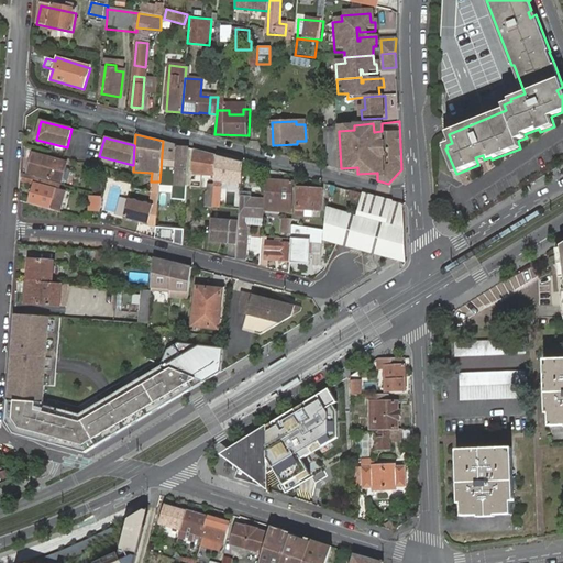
[(163,141),(161,169),(165,169),(164,174),(176,175),(176,184),(187,185),(189,158),(190,148),(178,147),(178,145),(163,141)]
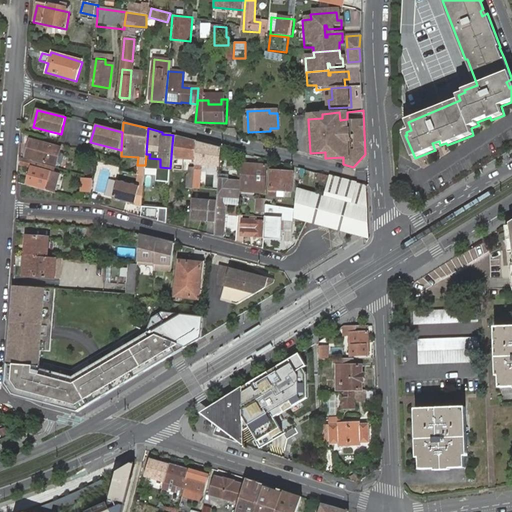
[(197,141),(176,136),(174,161),(178,162),(178,158),(192,159),(192,163),(189,163),(188,176),(194,177),(197,141)]
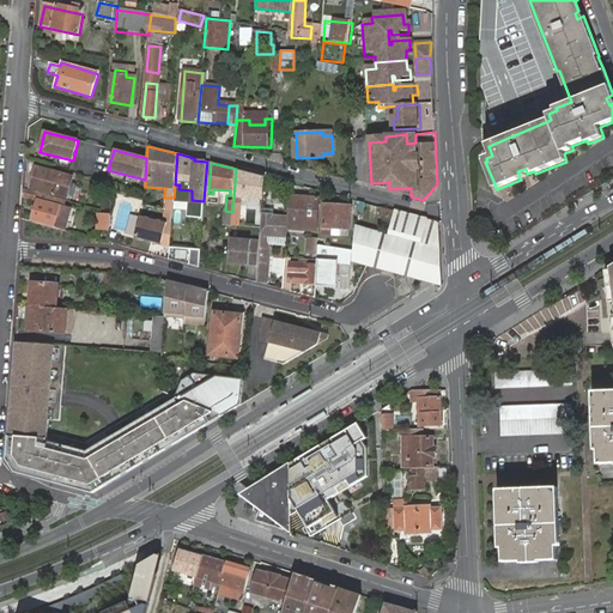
[(37,168),(31,188),(58,195),(62,174),(37,168)]
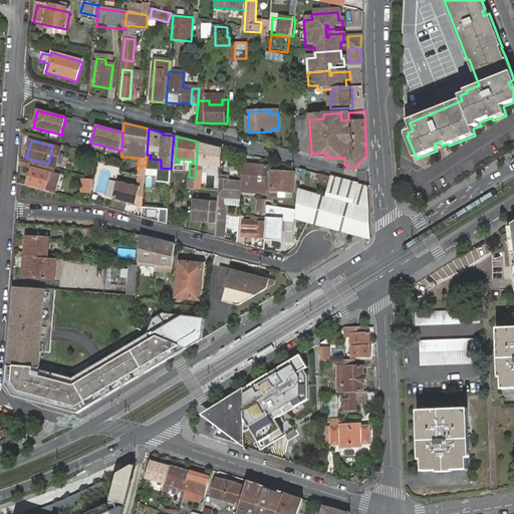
[(195,178),(194,190),(199,190),(201,167),(221,168),(223,149),(198,142),(195,178)]
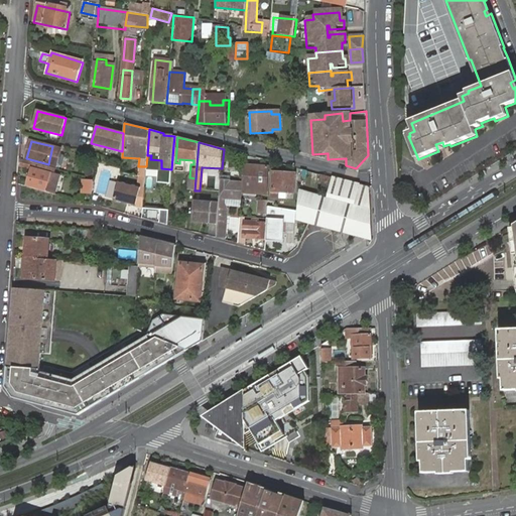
[(444,148),(443,146),(442,142),(435,144),(438,151),(444,148)]
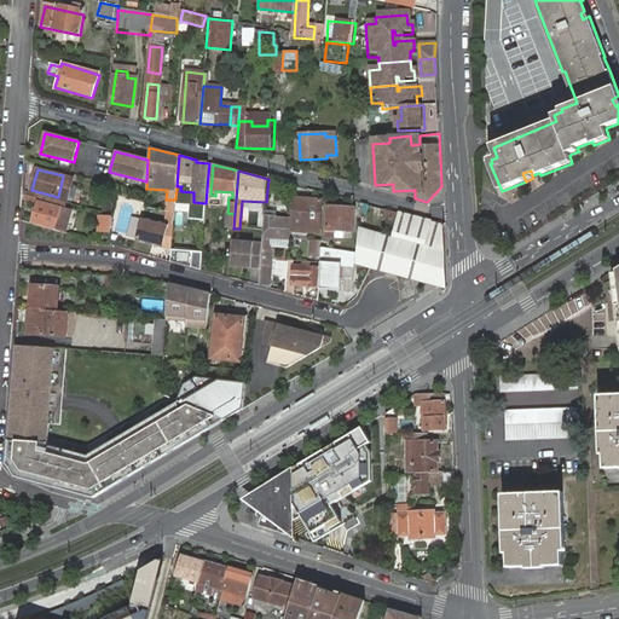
[(47,198),(25,192),(24,200),(38,203),(33,223),(64,232),(70,210),(46,204),(47,198)]
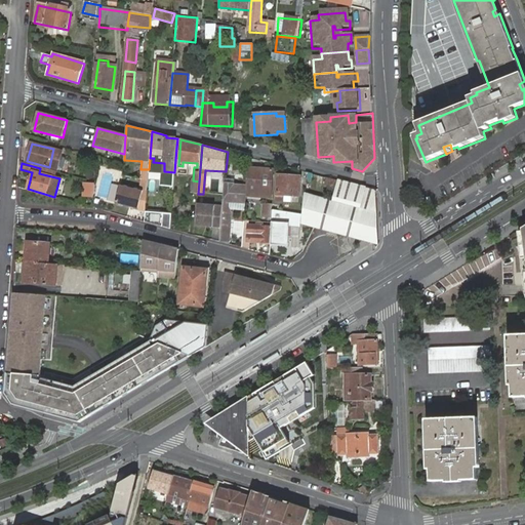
[(250,169),(248,197),(272,198),(273,170),(250,169)]
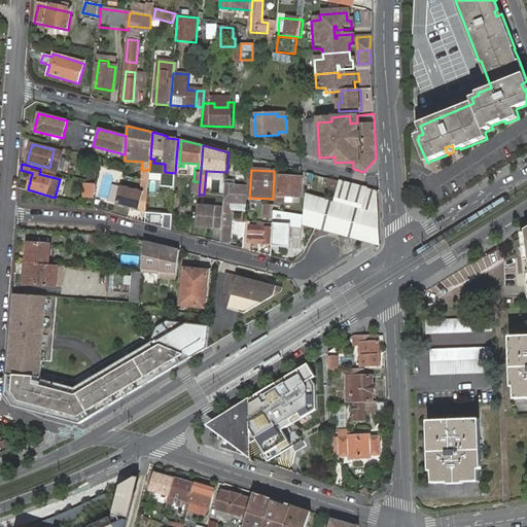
[(377,190),(310,174),(308,195),(378,212),(377,190)]
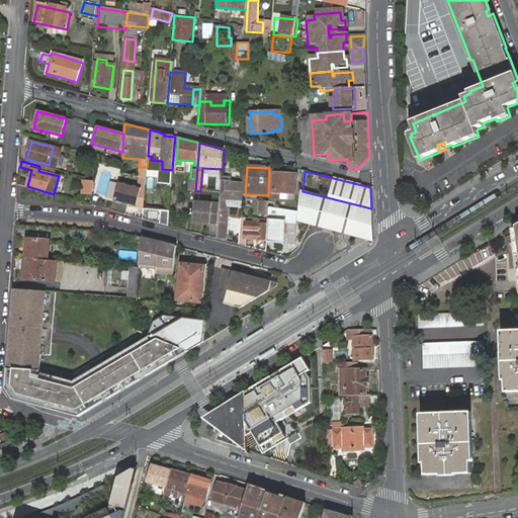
[(275,174),(274,193),(295,194),(295,175),(275,174)]
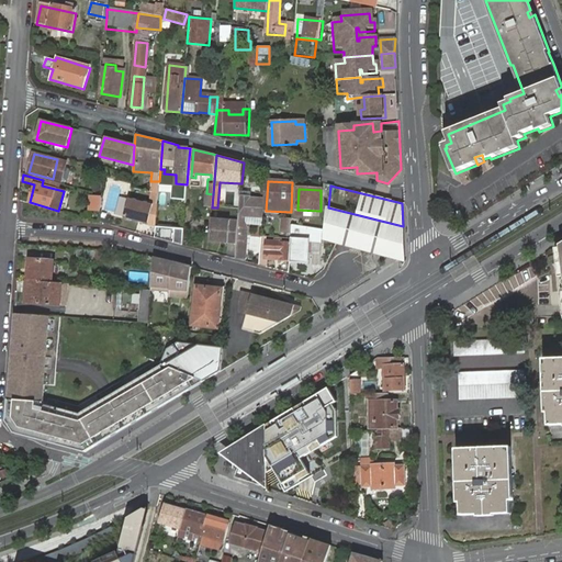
[(90,211),(101,212),(101,199),(90,198),(90,211)]
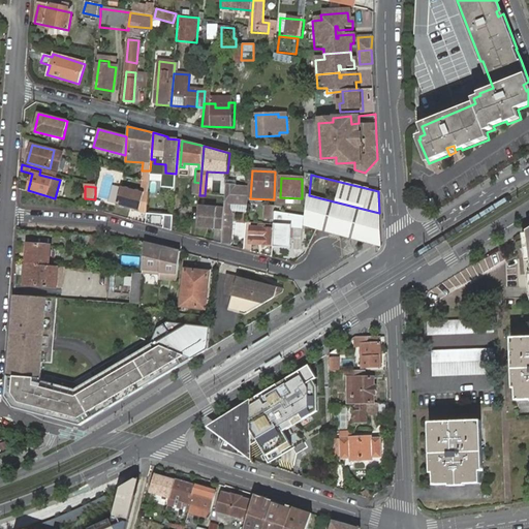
[(222,228),(221,244),(230,246),(232,226),(234,208),(231,208),(231,204),(247,206),(249,188),(236,187),(236,186),(226,186),(224,208),(223,219),(222,226),(222,227),(222,228)]
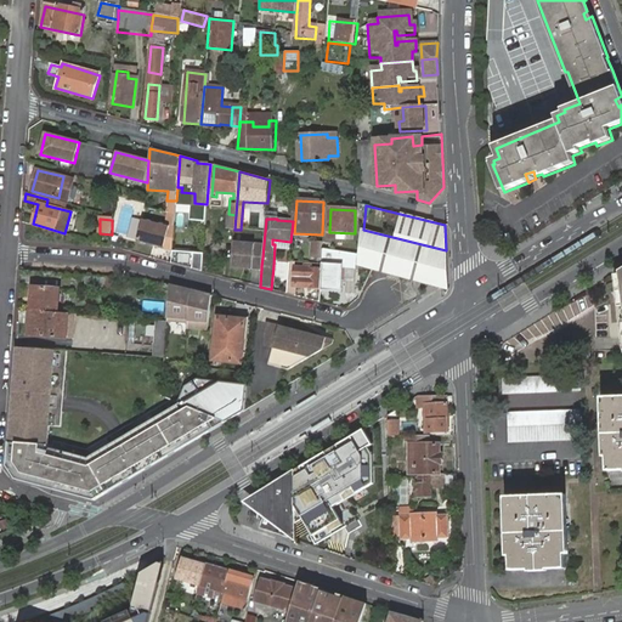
[(170,247),(173,224),(139,221),(136,244),(170,247)]
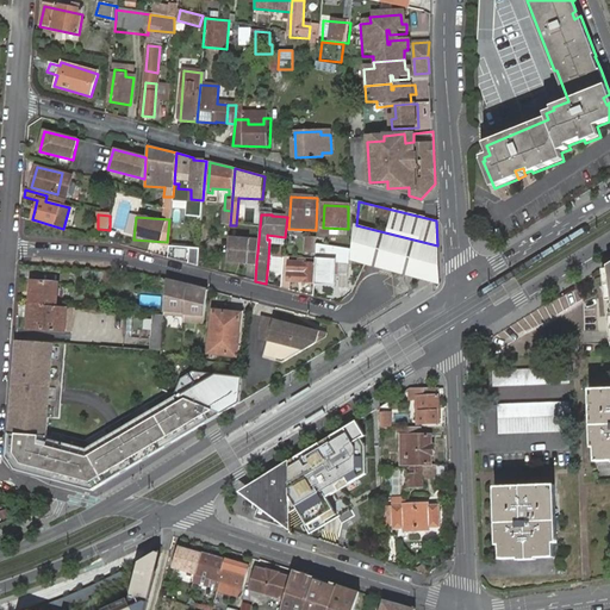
[(437,246),(356,225),(352,261),(439,284),(437,246)]
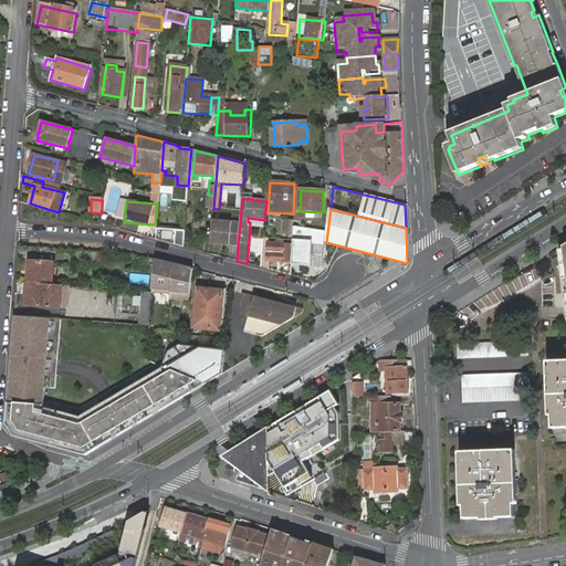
[(212,220),(210,242),(221,243),(222,240),(238,242),(239,234),(240,222),(212,220)]
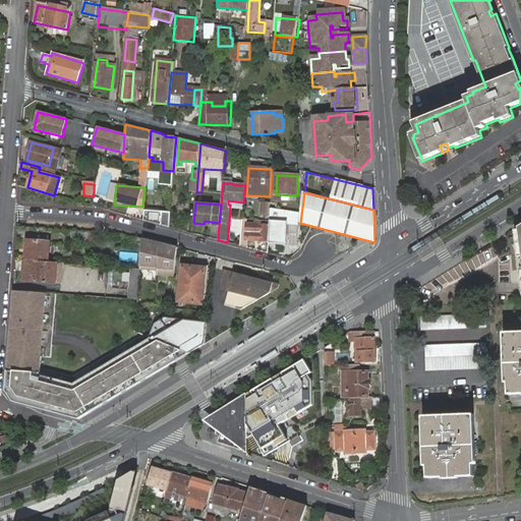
[(142,220),(168,224),(169,214),(145,210),(142,220)]
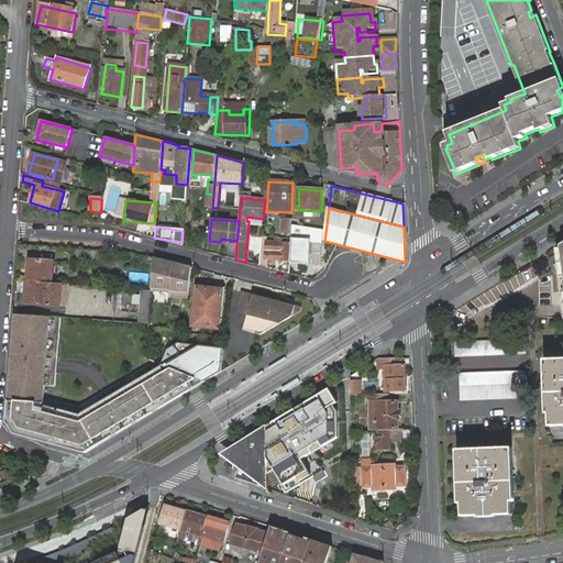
[(293,246),(291,265),(312,267),(313,235),(300,234),(299,246),(293,246)]
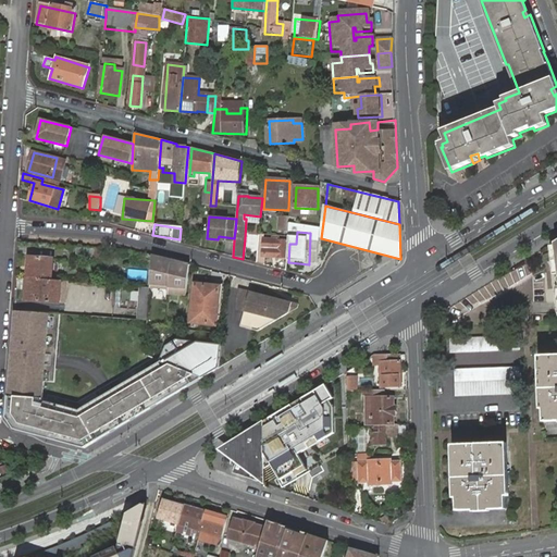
[(286,259),(288,243),(263,239),(262,249),(264,249),(263,257),(286,259)]
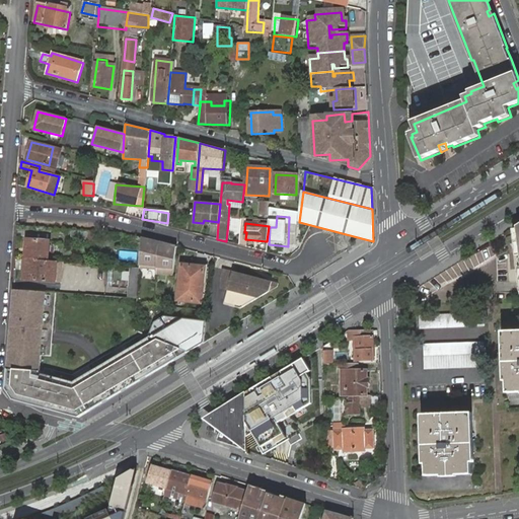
[(162,277),(171,278),(176,245),(142,237),(140,267),(150,268),(149,271),(162,273),(162,277)]
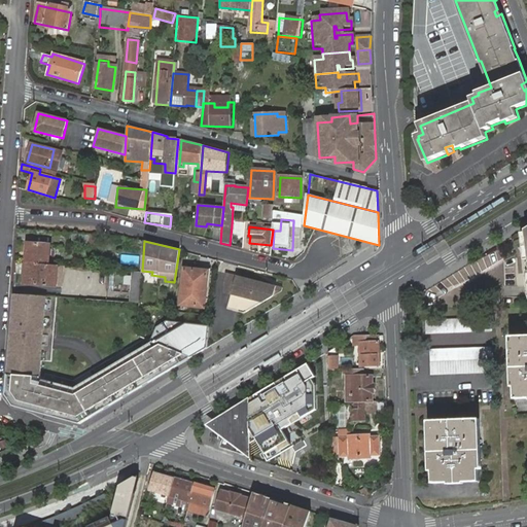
[(27,244),(26,264),(49,266),(50,245),(27,244)]
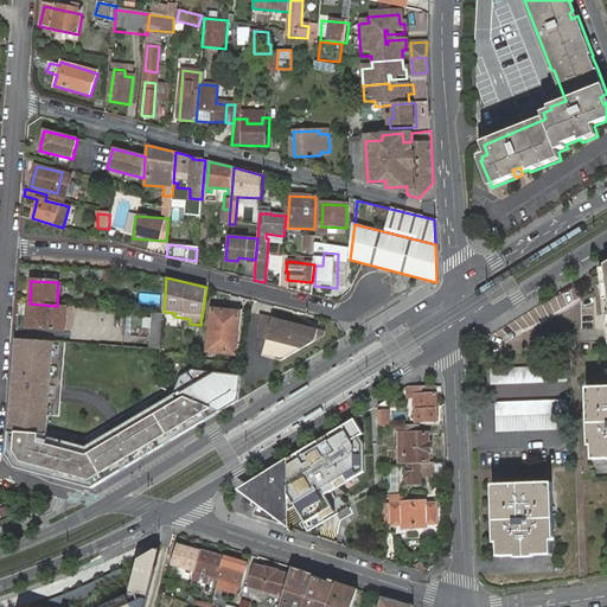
[(65,331),(66,306),(57,306),(30,304),(29,328),(65,331)]
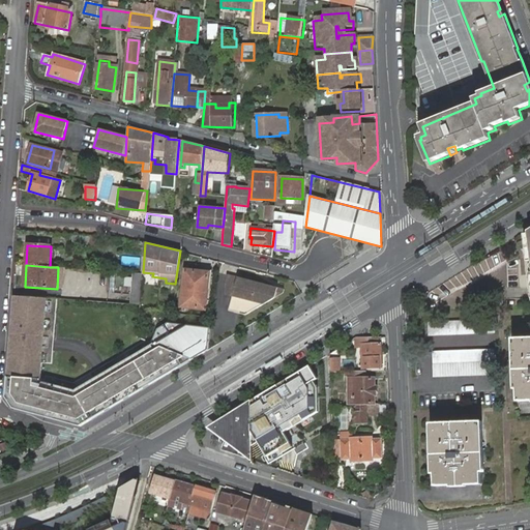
[(130,282),(131,274),(117,273),(116,282),(130,282)]
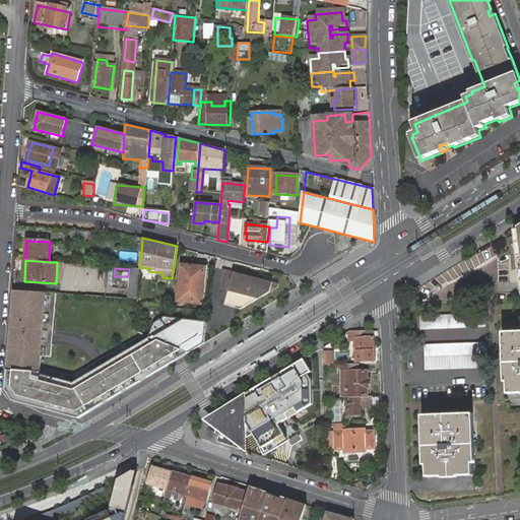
[(129,268),(127,298),(136,298),(138,268),(129,268)]
